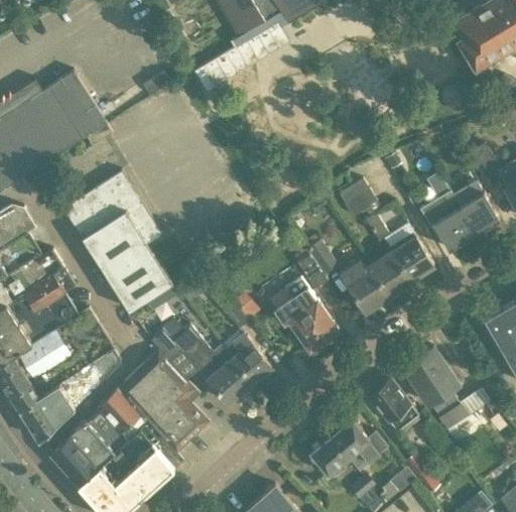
[(169,0),(173,5),(181,0),(217,0),(240,36),(282,11),(290,24),(330,0),(169,0)]
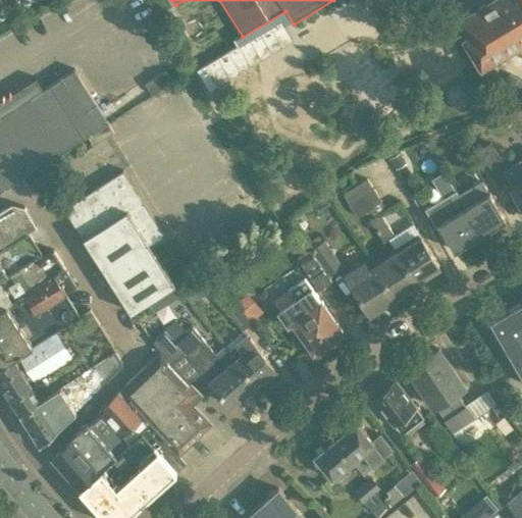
[(521,0),(498,0),(462,22),(472,38),(467,41),(483,69),(521,46),(521,0)]
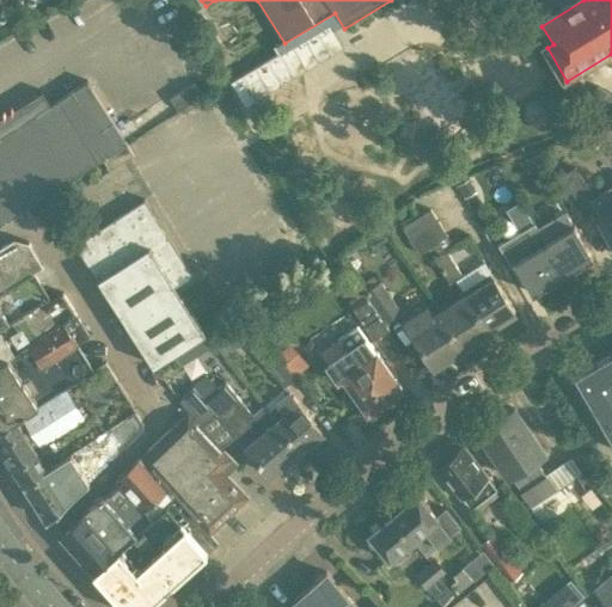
[(231,86),(245,110),(344,51),(329,26),(231,86)]
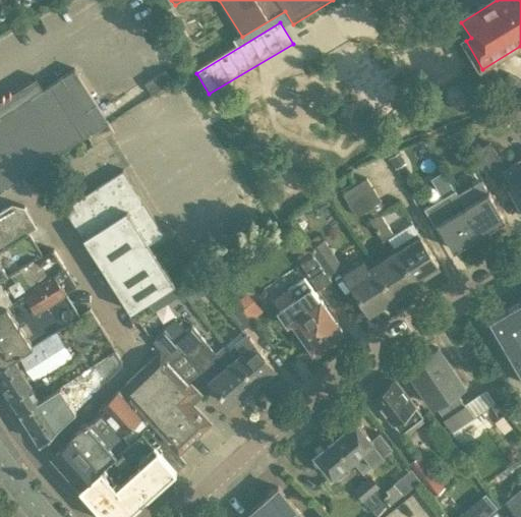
[(0,193),(109,127),(76,73),(0,120),(0,193)]
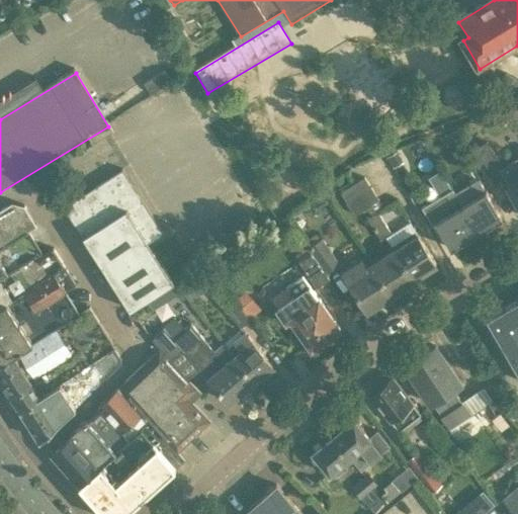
[(469,75),(458,81),(469,99),(480,93),(469,75)]
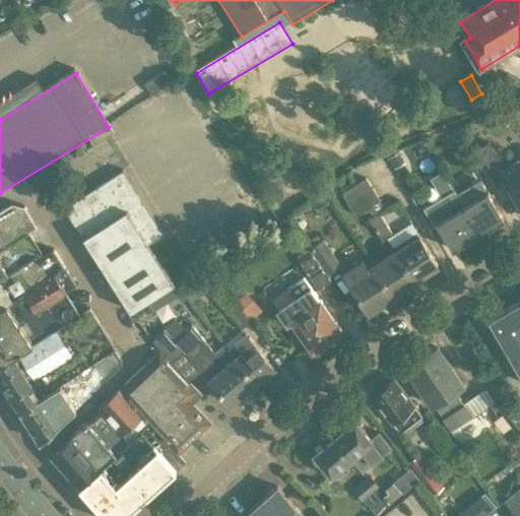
[(519,83),(507,76),(496,94),(515,106),(519,97),(519,83)]
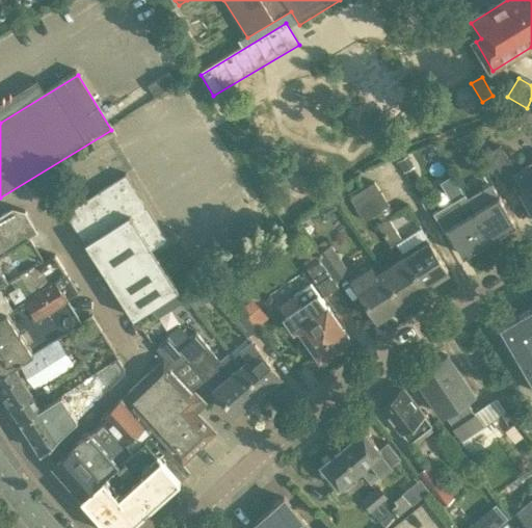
[(116,139),(111,130),(89,143),(96,153),(116,139)]
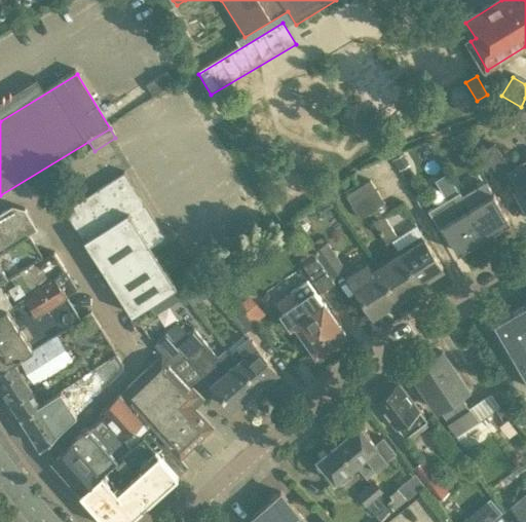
[(451,142),(458,153),(474,144),(466,133),(451,142)]
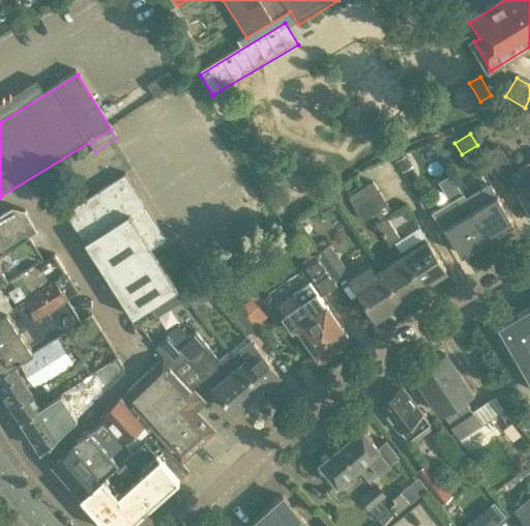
[(490,157),(487,158),(500,180),(513,174),(498,148),(488,153),(490,157)]
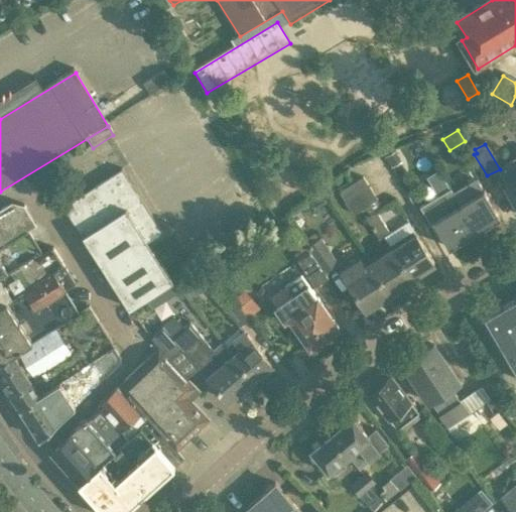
[(384,160),(390,170),(401,164),(394,154),(384,160)]
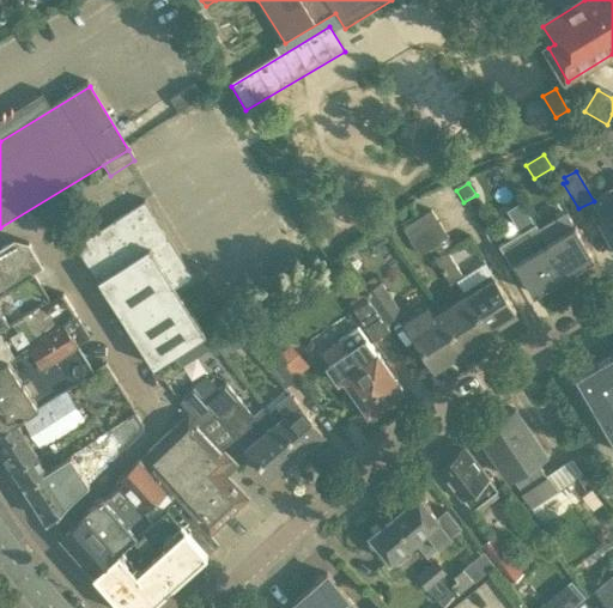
[(612,192),(593,205),(604,223),(602,225),(612,243),(612,192)]
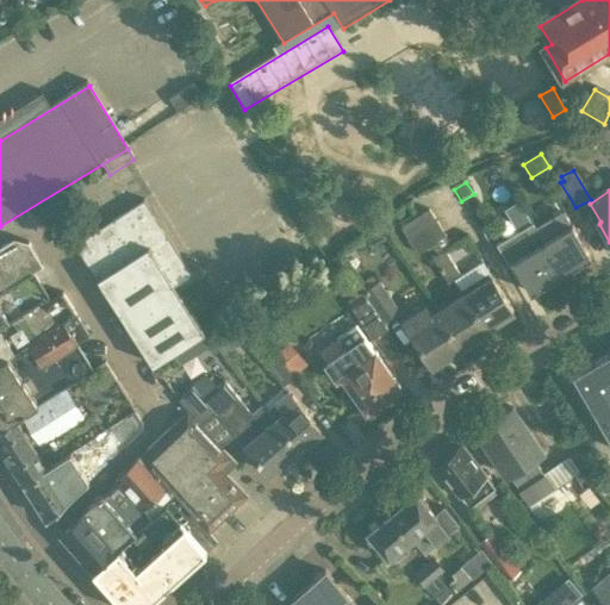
[(204,336),(175,291),(192,280),(143,203),(74,248),(95,281),(97,281),(153,369),(204,336)]
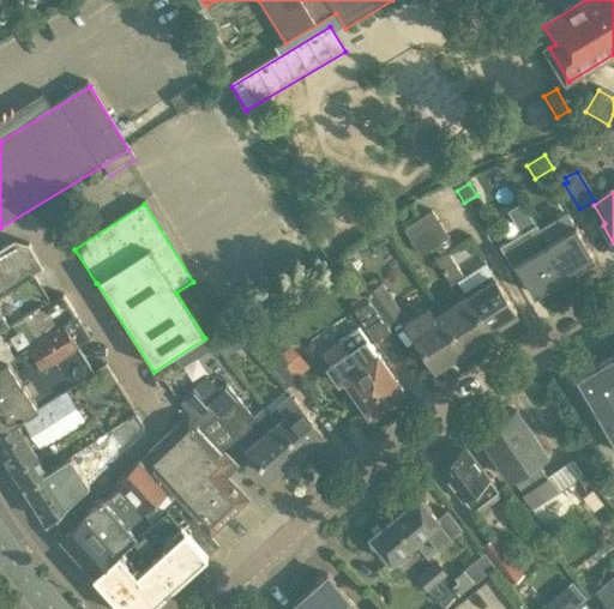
[(408,228),(403,231),(411,245),(440,225),(432,212),(419,221),(408,228)]
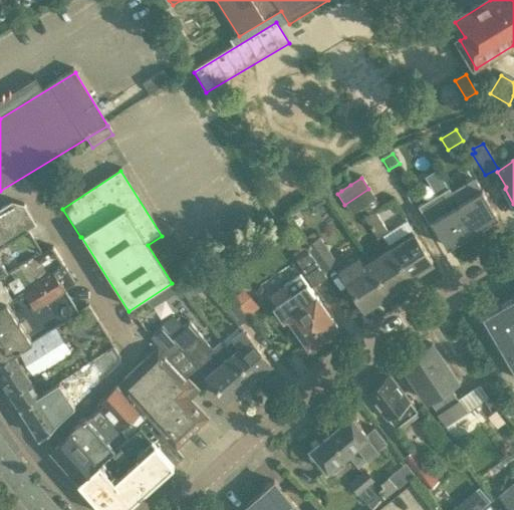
[(368,189),(344,205),(351,216),(362,208),(367,216),(378,209),(373,201),(375,200),(368,189)]
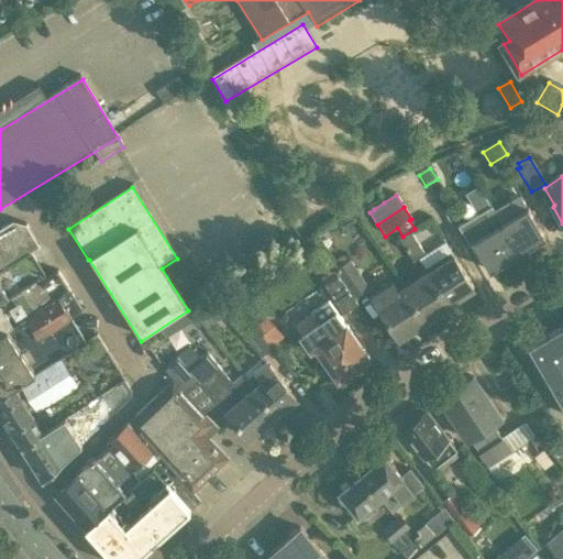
[(547,241),(529,210),(503,227),(510,240),(505,243),(515,260),(547,241)]
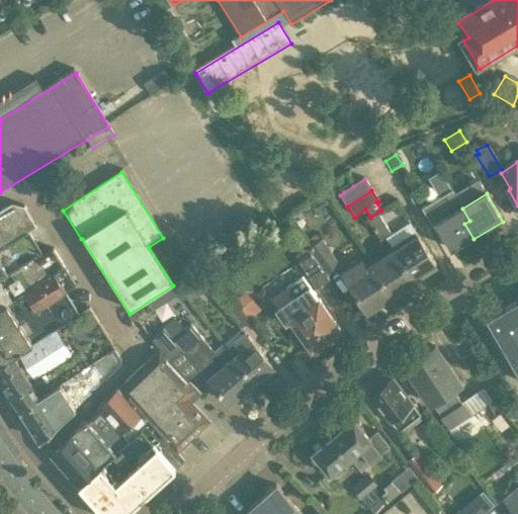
[(317,213),(326,207),(320,197),(311,203),(317,213)]
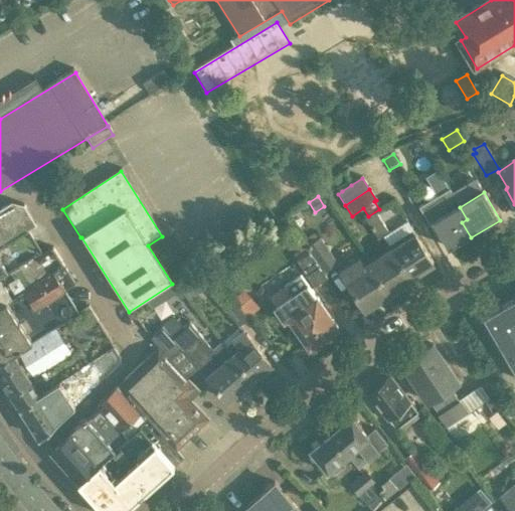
[(0,249),(27,233),(36,227),(24,207),(11,204),(0,211),(0,249)]
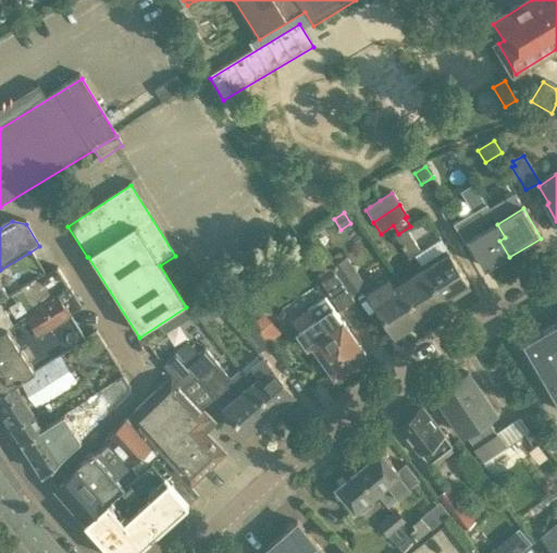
[(509,257),(499,241),(505,237),(497,224),(483,232),(478,221),(461,231),(486,271),(509,257)]
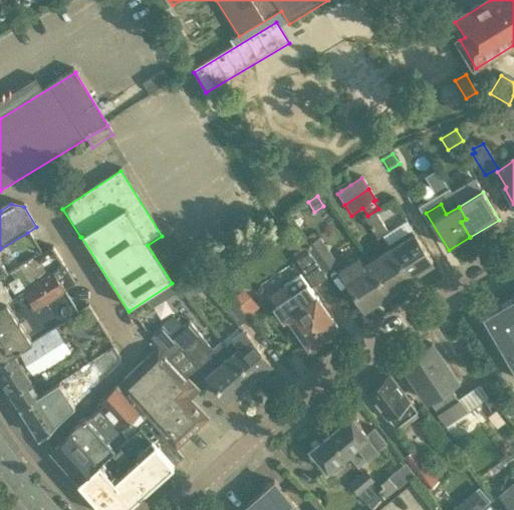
[(370,231),(381,224),(375,214),(364,221),(370,231)]
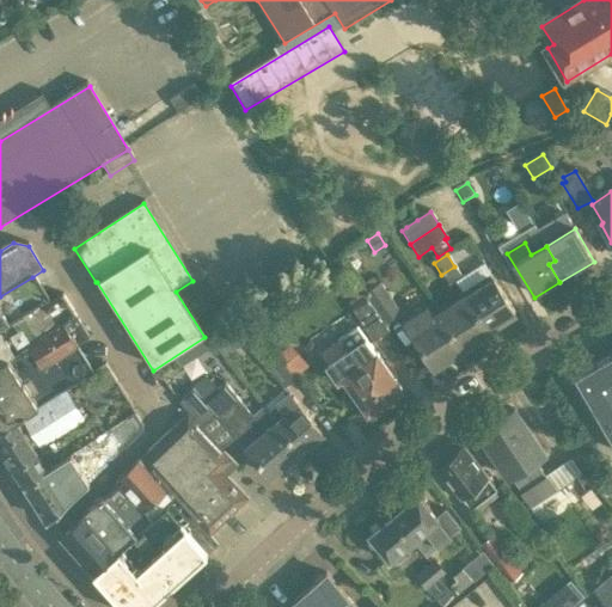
[(454,267),(441,275),(451,288),(456,286),(464,280),(454,267)]
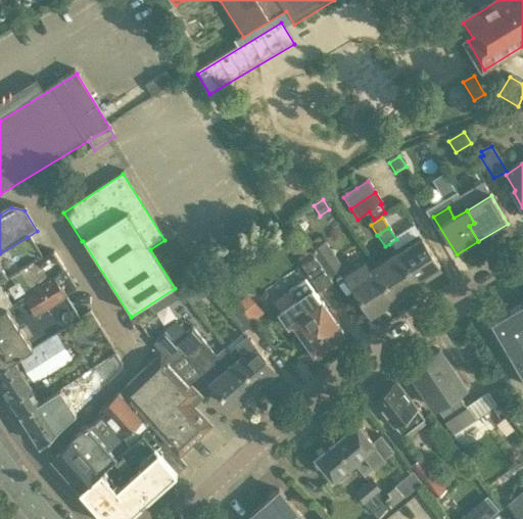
[(440,274),(420,241),(412,229),(396,239),(389,244),(396,256),(418,288),(440,274)]
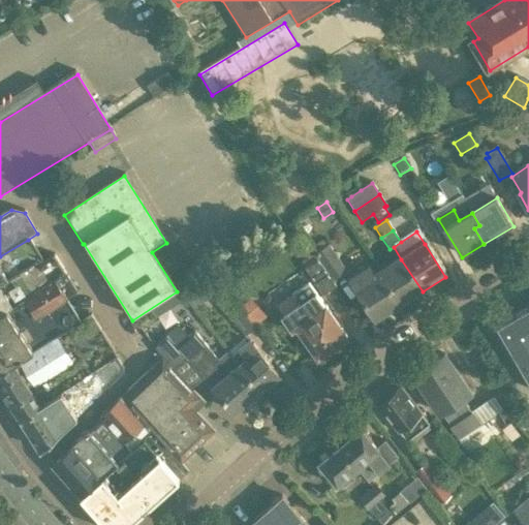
[(28,240),(0,256),(0,314),(25,299),(65,274),(54,256),(43,264),(28,240)]
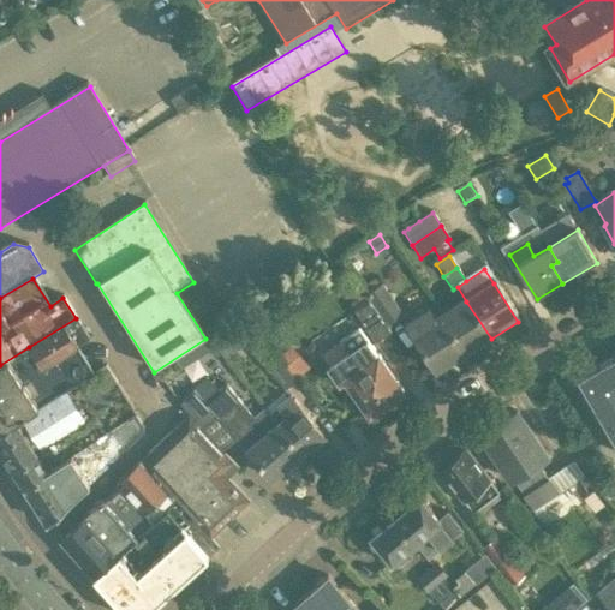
[(365,297),(369,303),(386,328),(404,316),(382,285),(365,297)]
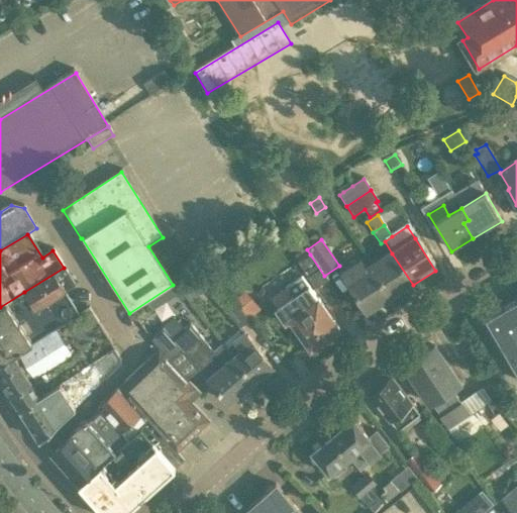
[(371,267),(391,299),(413,285),(392,253),(371,267)]
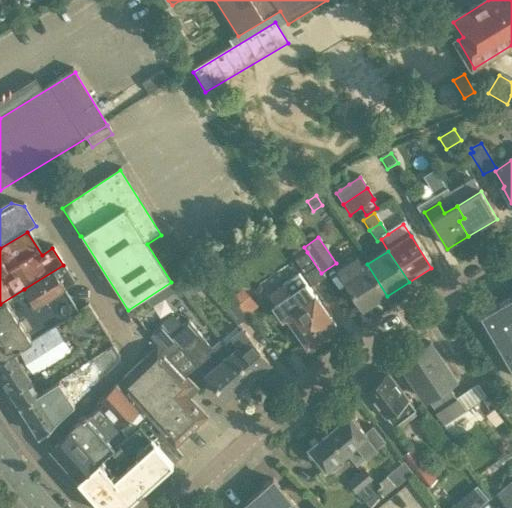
[(326,279),(321,273),(307,252),(294,261),(303,274),(313,288),(326,279)]
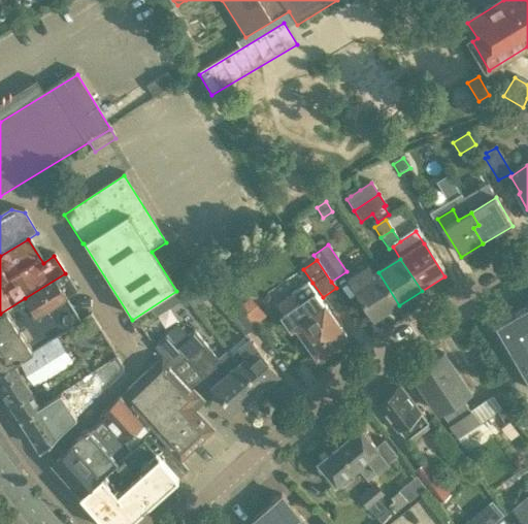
[(373,322),(399,305),(378,272),(371,277),(367,271),(349,283),(373,322)]
